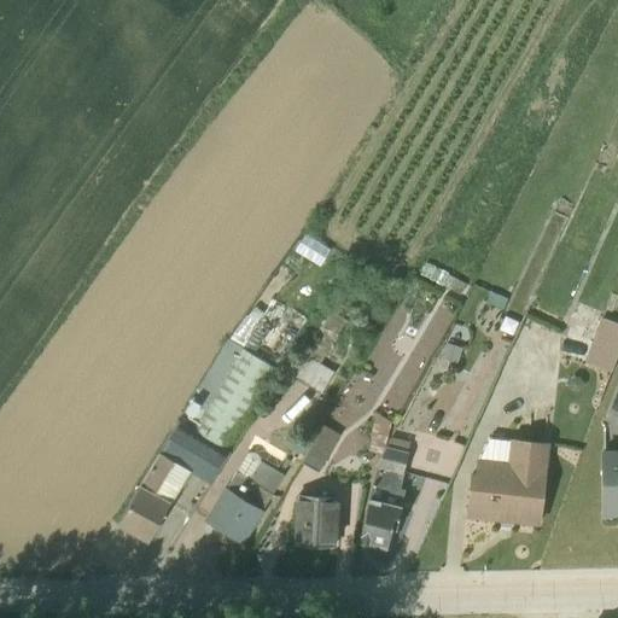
[(266,327),(281,303),(263,291),(262,291),(250,308),(249,308),(245,314),(266,327)]
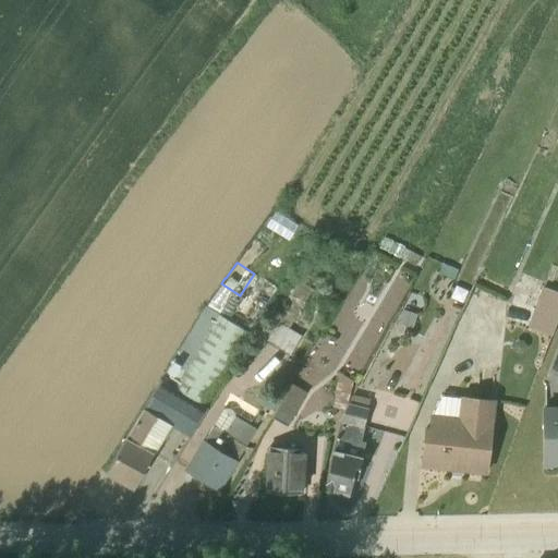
[(259,337),(289,354),(300,335),(288,328),(312,288),(295,279),(259,337)]
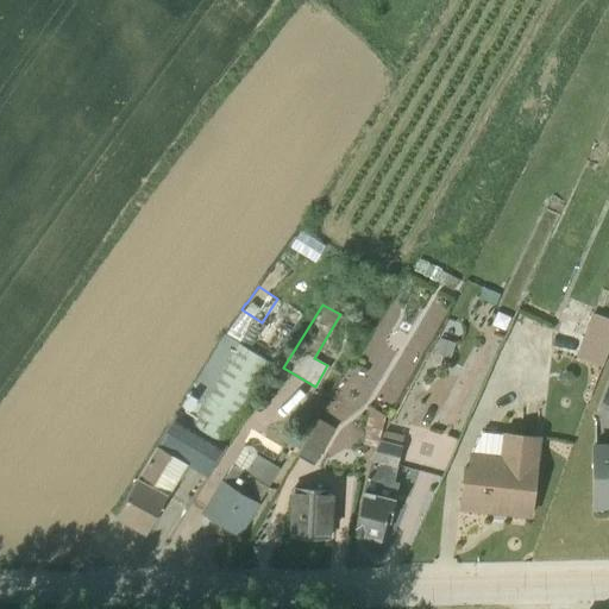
[(600,365),(608,338),(608,318),(591,312),(575,356),(600,365)]
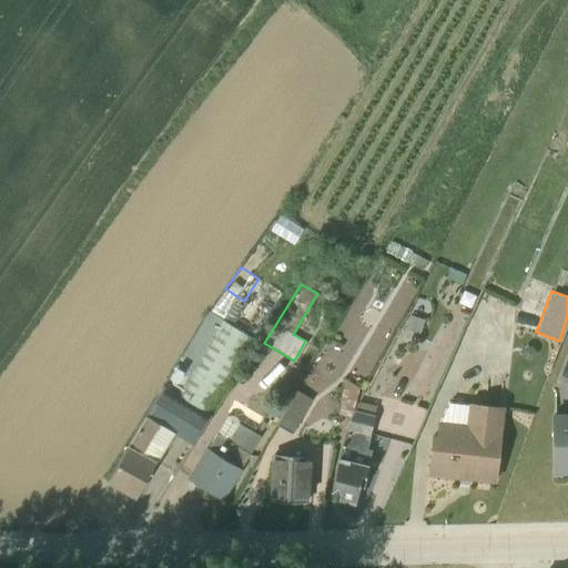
[(221,318),(210,311),(174,365),(175,366),(169,377),(169,378),(176,384),(179,383),(180,385),(175,393),(162,386),(144,416),(173,433),(193,445),(212,415),(209,413),(254,341),(221,318)]
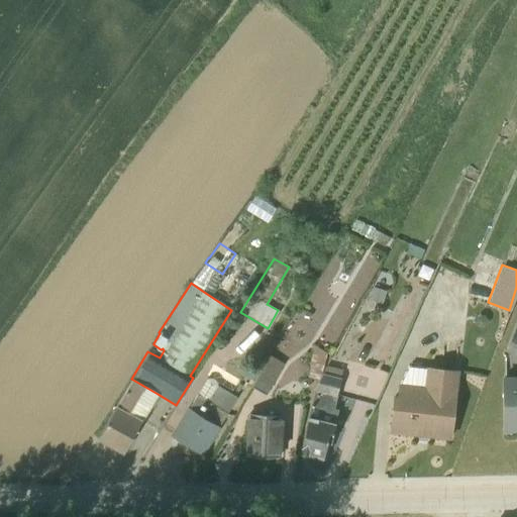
[(326,351),(312,344),(307,377),(318,379),(326,351)]
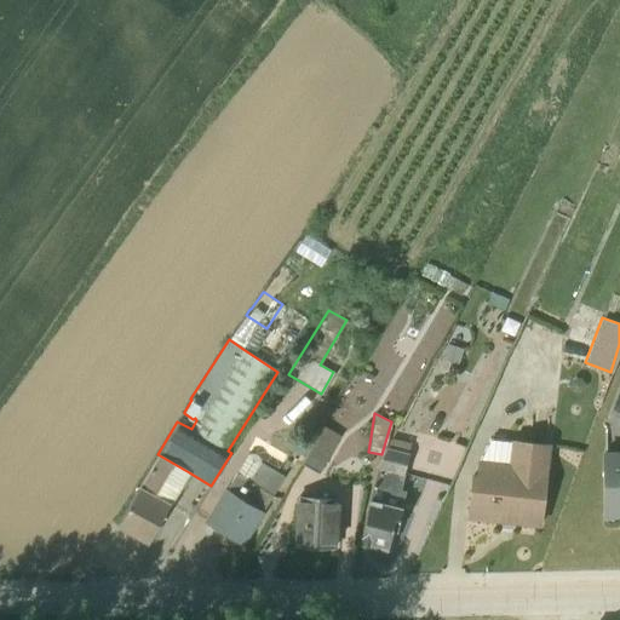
[(302,463),(317,472),(339,436),(323,425),(302,463)]
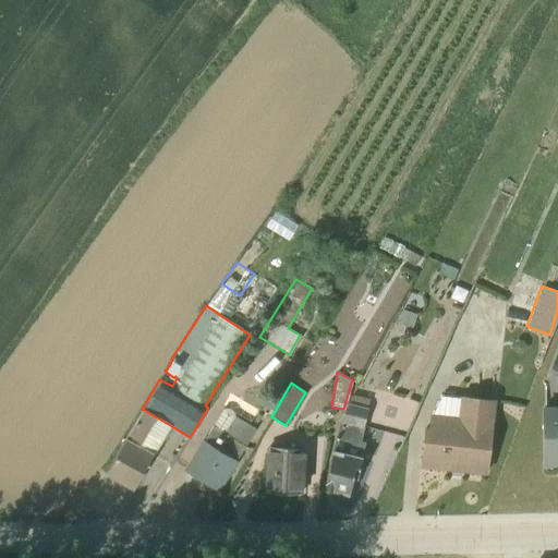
[(360,439),(368,398),(351,392),(343,409),(337,421),(323,488),(348,495),(352,476),(355,477),(364,441),(364,440),(360,439)]
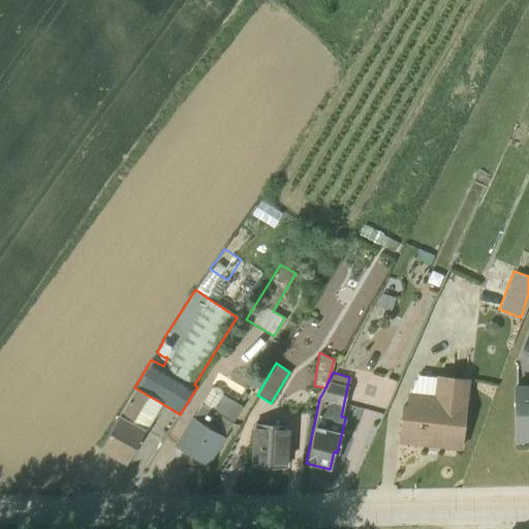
[(397,442),(461,448),(469,378),(436,374),(435,376),(417,374),(409,392),(407,392),(406,403),(401,403),(397,442)]
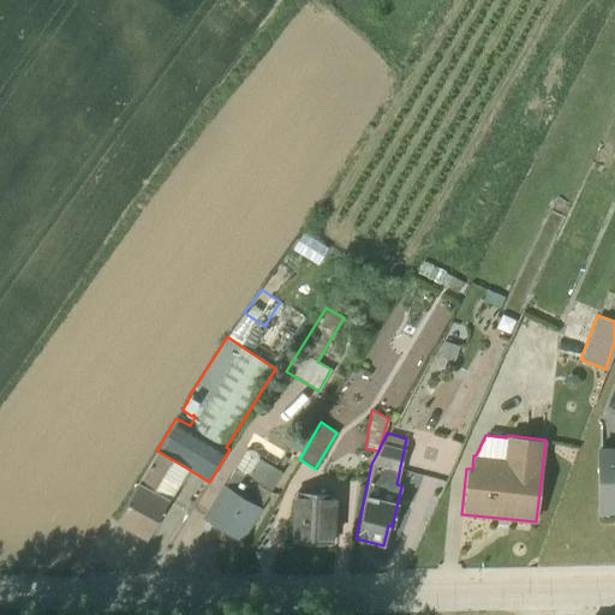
[(614,446),(597,447),(597,513),(614,512),(614,446)]
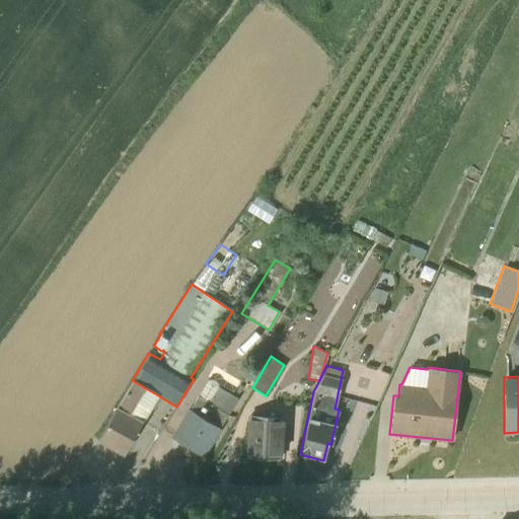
[(211,378),(207,379),(189,408),(188,408),(170,436),(203,456),(221,428),(219,428),(237,397),(217,385),(216,382),(214,379),(211,378)]
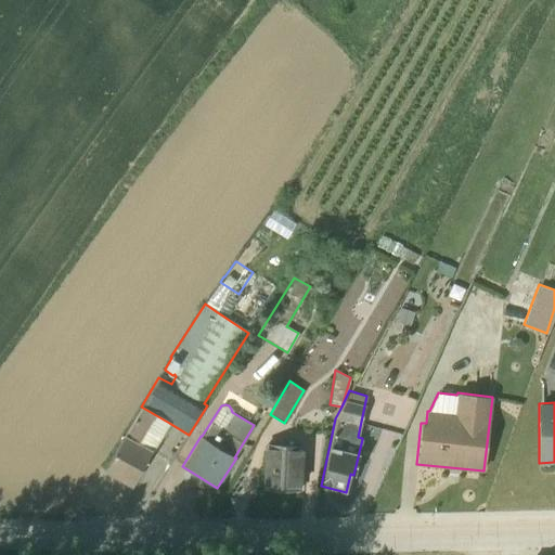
[(124,435),(104,469),(132,486),(169,424),(141,407),(124,435)]
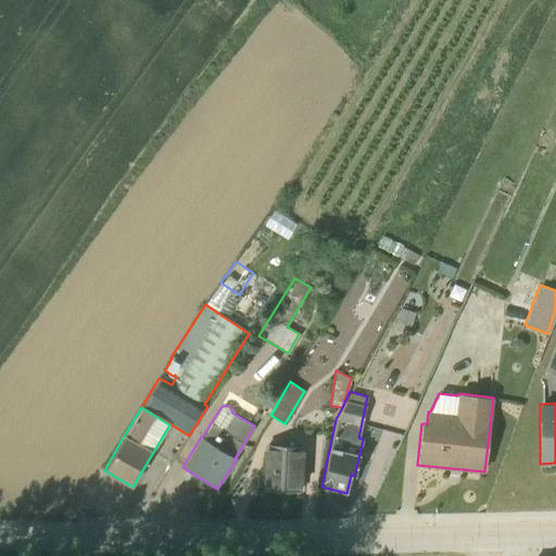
[(265,443),(262,489),(301,491),(303,446),(265,443)]
